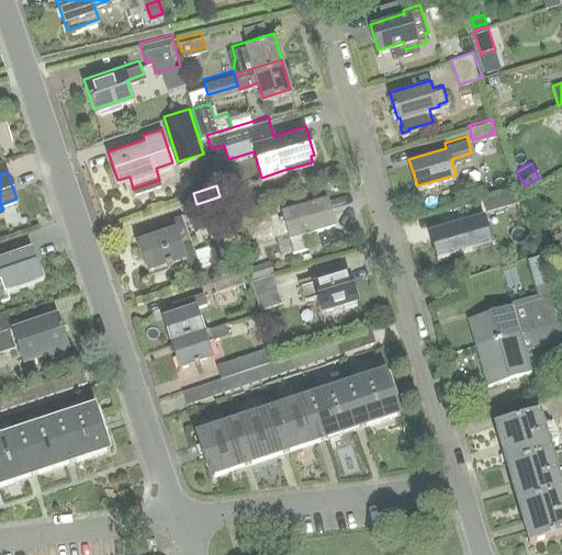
[(517,187),(485,195),(490,210),(521,201),(517,187)]
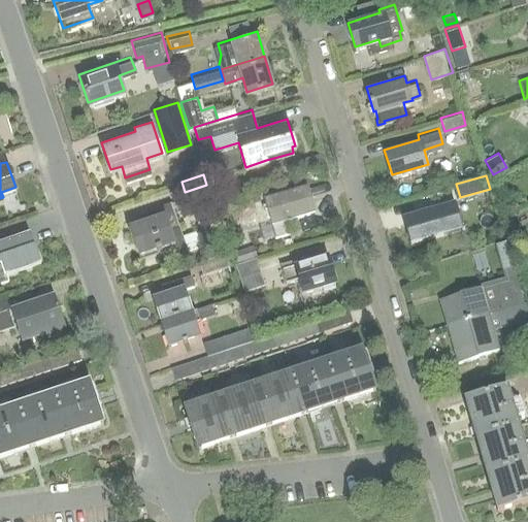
[(287,183),(262,190),(275,233),(289,229),(285,217),(312,207),(305,184),(289,188),(287,183)]
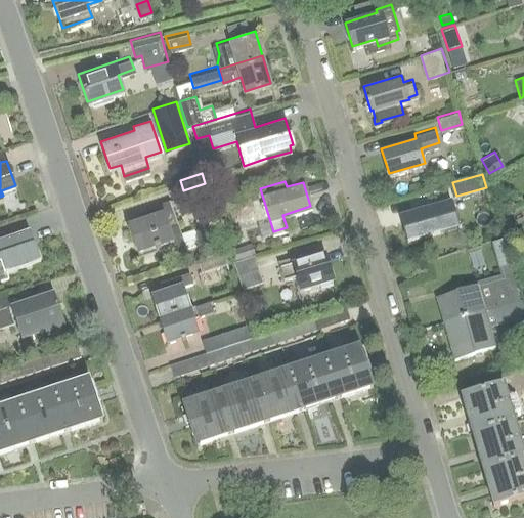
[(431,203),(400,211),(407,238),(454,224),(446,193),(429,198),(431,203)]
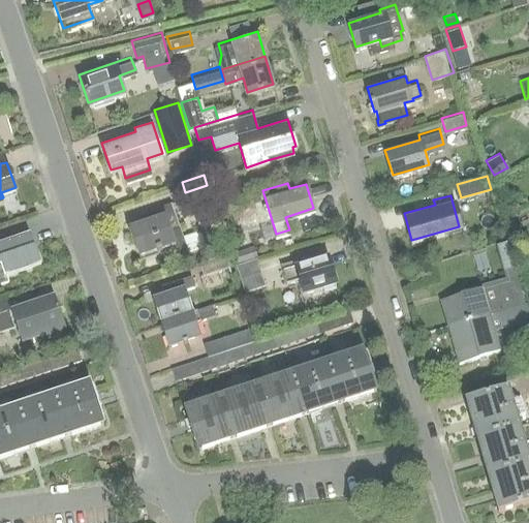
[(206,242),(200,227),(183,234),(172,198),(147,207),(149,215),(128,222),(138,252),(160,245),(164,256),(206,242)]
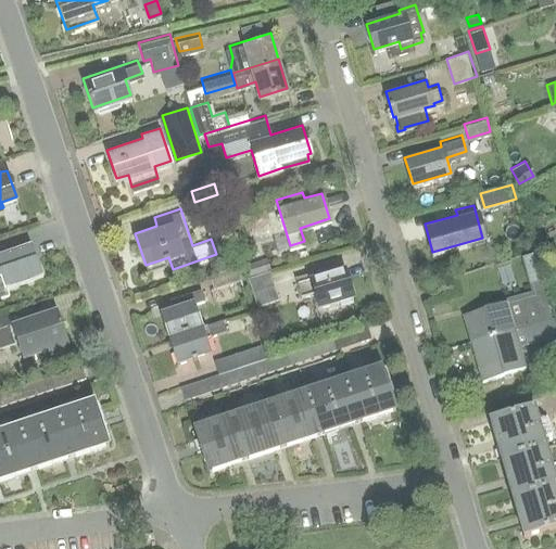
[(32,241),(0,252),(0,272),(2,272),(7,284),(42,272),(32,241)]
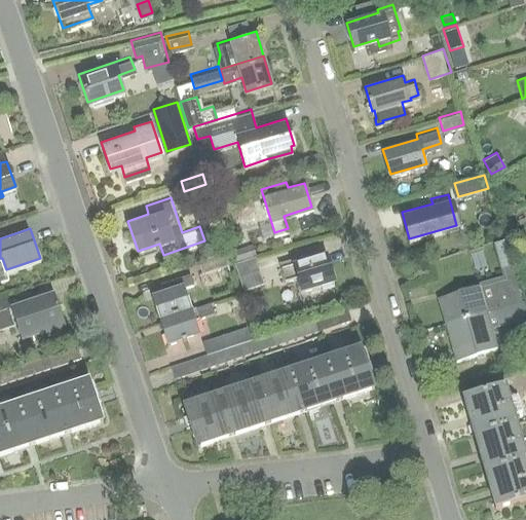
[(503,239),(493,243),(500,266),(511,263),(503,239)]
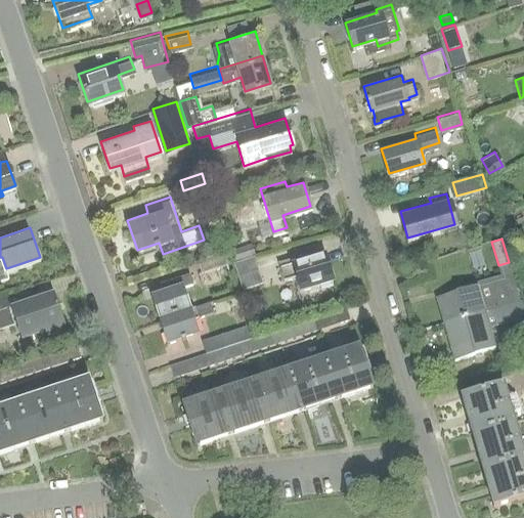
[(253,240),(231,246),(234,257),(256,251),(253,240)]
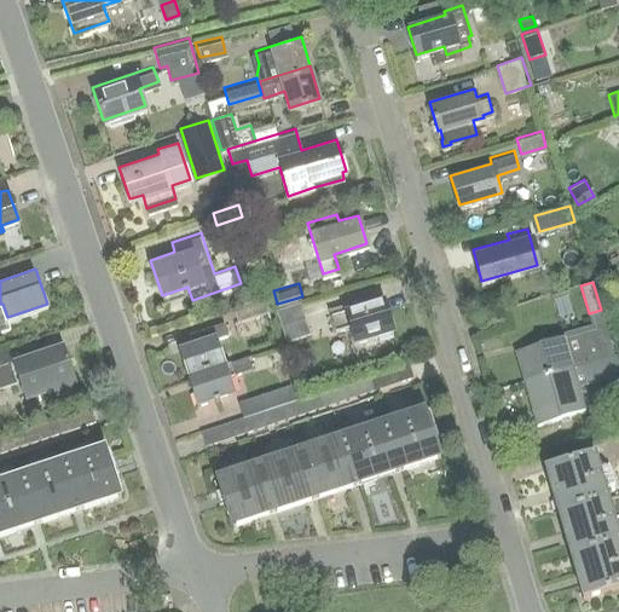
[(265,292),(235,301),(239,316),(270,306),(265,292)]
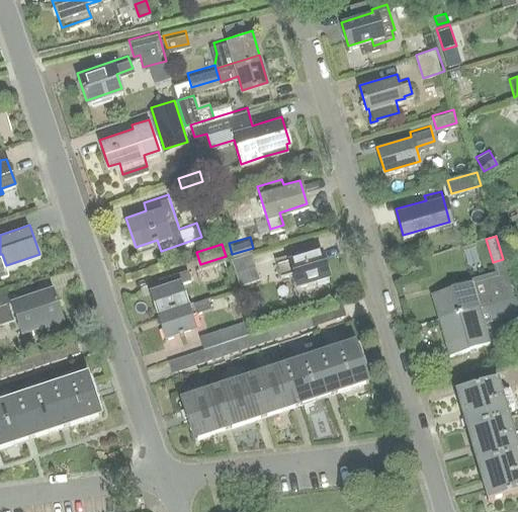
[(290,257),(289,252),(274,256),(280,274),(292,270),(296,284),(329,274),(328,271),(331,270),(328,261),(325,262),(321,247),(290,257)]
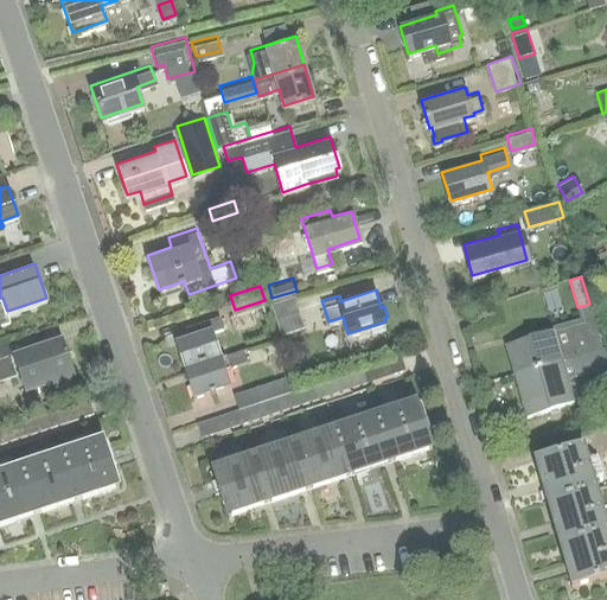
[(306,321),(296,292),(273,299),(281,329),(306,321)]
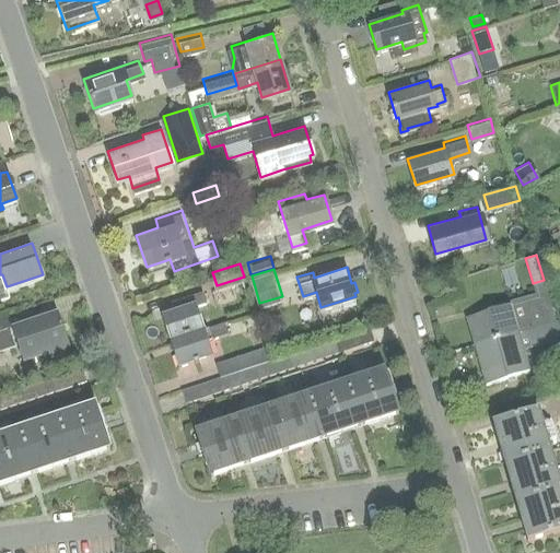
[(473,341),(516,329),(532,325),(555,319),(547,295),(545,286),(523,292),(508,296),(509,302),(465,314),(473,341)]
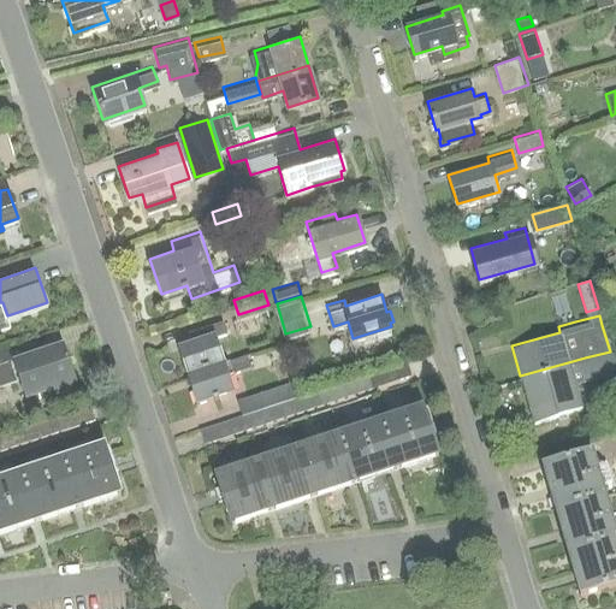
[(177,343),(185,370),(221,358),(214,332),(225,329),(221,317),(189,327),(191,338),(177,343)]
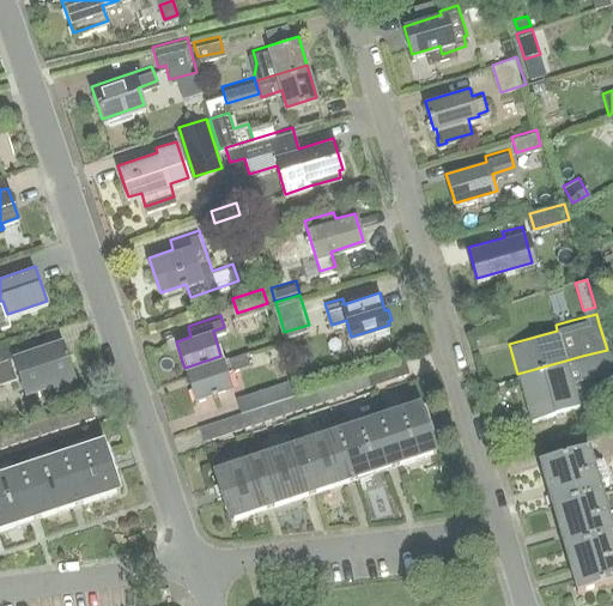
[(62,340),(12,357),(25,395),(53,386),(54,391),(73,385),(71,380),(76,379),(62,340)]
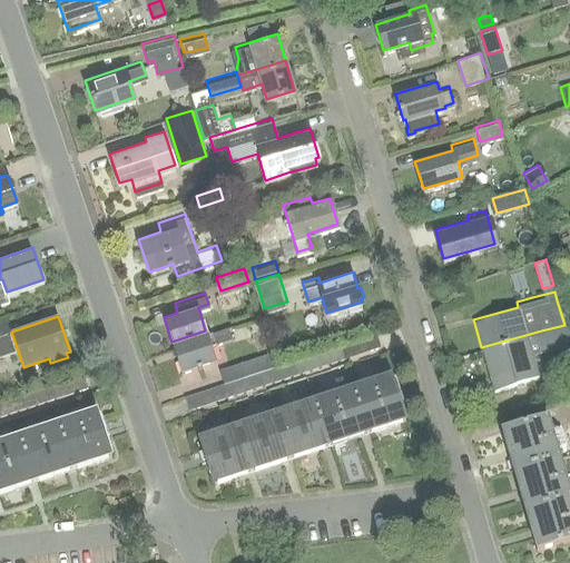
[(227,323),(205,331),(172,342),(180,368),(216,357),(210,341),(231,334),(227,323)]
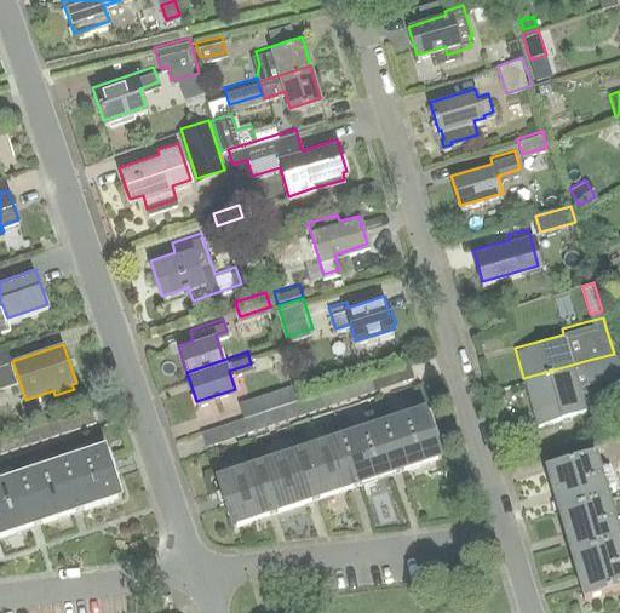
[(572,365),(523,378),(535,422),(584,408),(577,382),(574,374),(592,368),(595,377),(619,371),(614,354),(589,360),(572,365)]
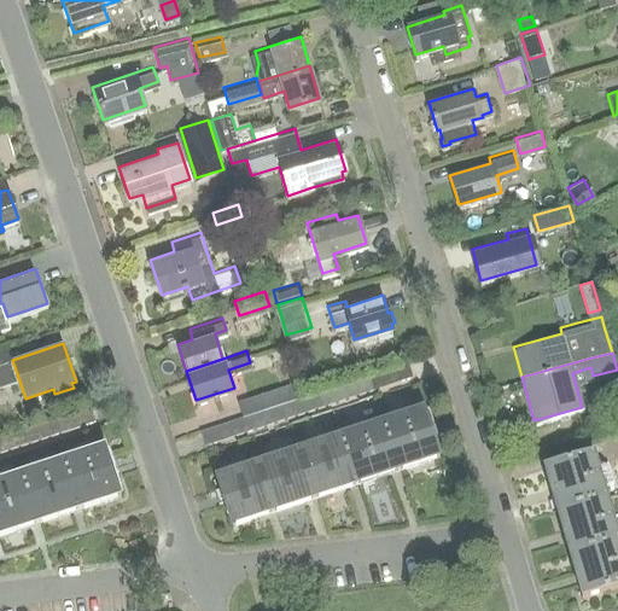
[(307,379),(303,370),(295,373),(297,382),(307,379)]
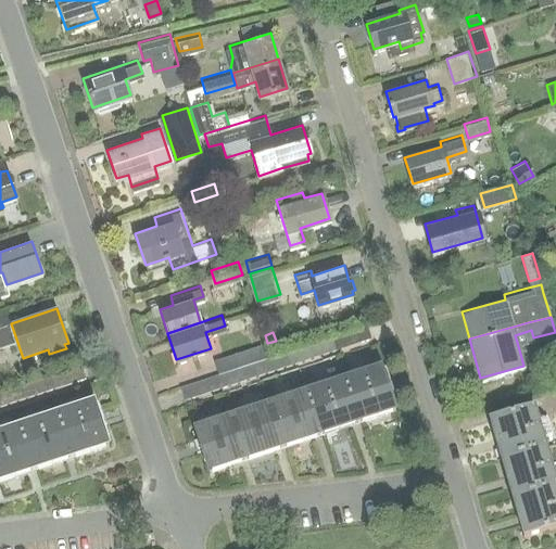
[(331,332),(321,335),(326,347),(336,345),(331,332)]
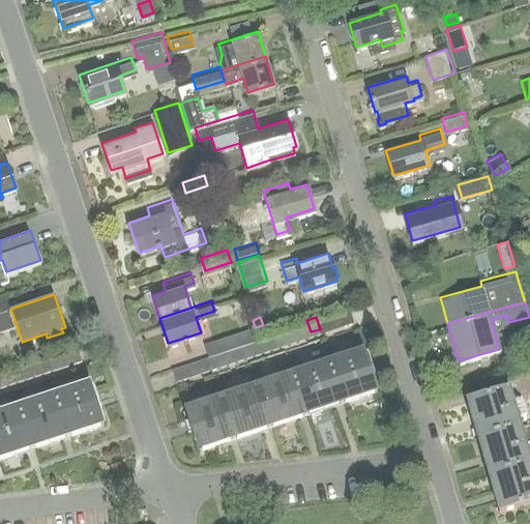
[(298,322),(302,335),(311,331),(306,320),(298,322)]
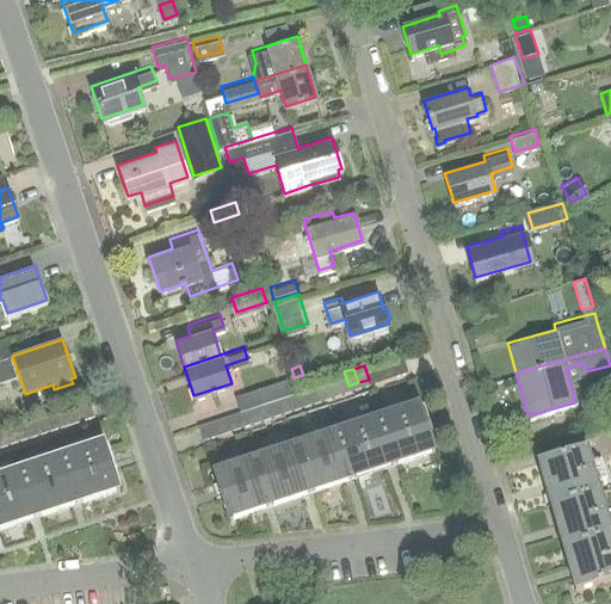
[(344,371),(334,375),(339,389),(349,386),(344,371)]
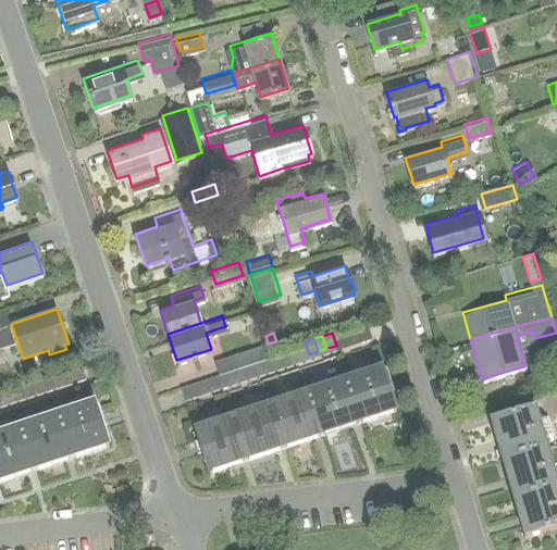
[(220,370),(222,369),(231,366),(240,363),(250,360),(259,357),(268,353),(263,340),(215,357),(220,370)]
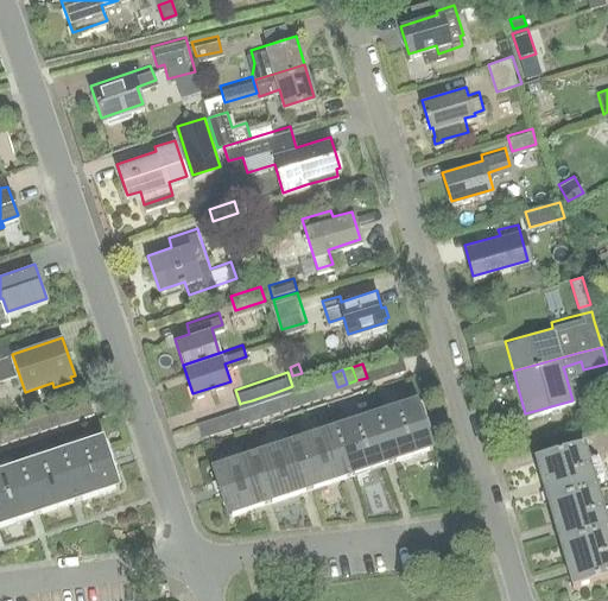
[(322,377),(327,391),(337,387),(333,373),(322,377)]
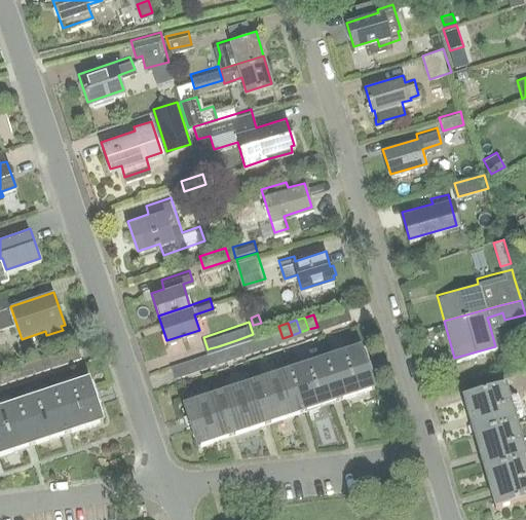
[(278,326),(271,329),(274,340),(283,338),(278,326)]
